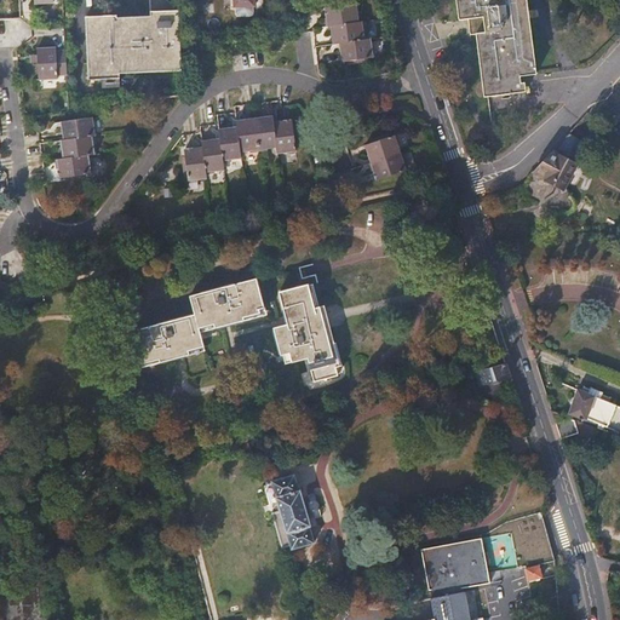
[(181,72),(177,0),(148,0),(150,17),(118,18),(116,15),(85,17),(87,80),(119,80),(119,74),(181,72)]
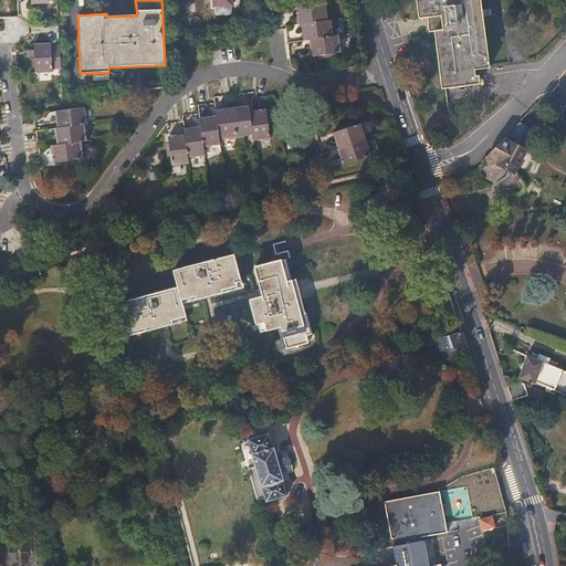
[(444,33),(437,33),(442,88),(481,84),(480,77),(477,77),(477,70),(490,69),(482,0),(416,0),(419,20),(430,19),(443,17),(444,33)]
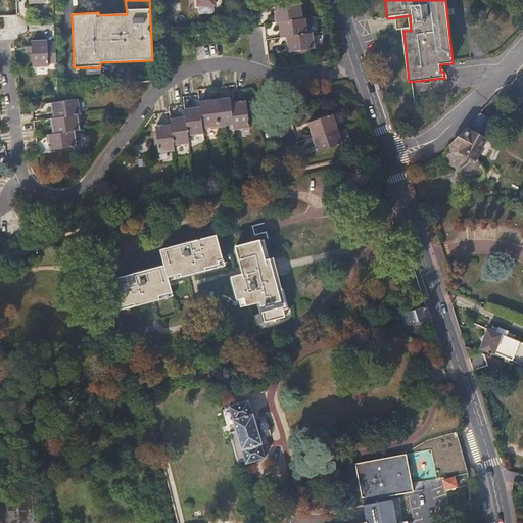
[(274,8),(276,24),(278,24),(301,20),(299,5),(274,8)]
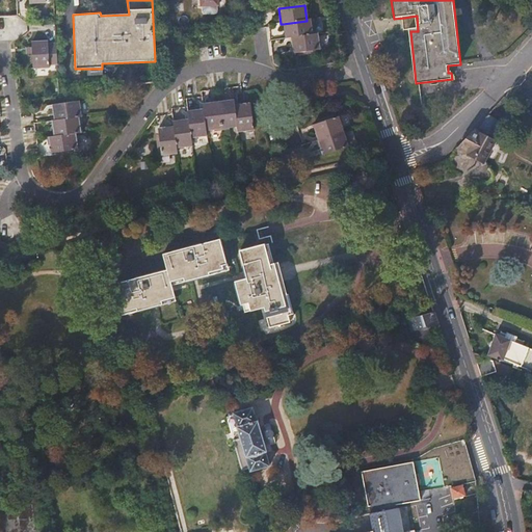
[(405,30),(410,31),(418,31),(417,16),(404,18),(405,30)]
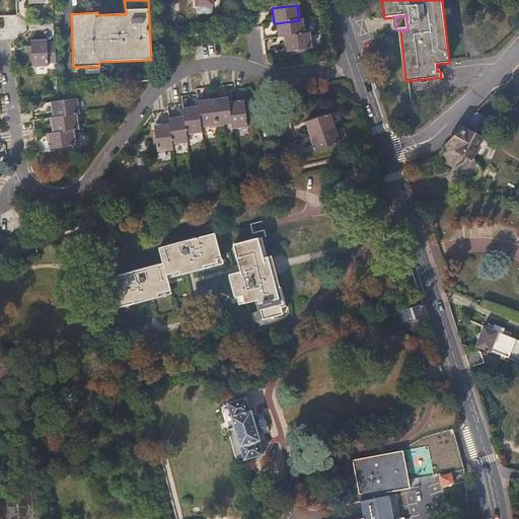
[(304,35),(302,20),(299,20),(276,23),(279,39),(284,38),(304,35)]
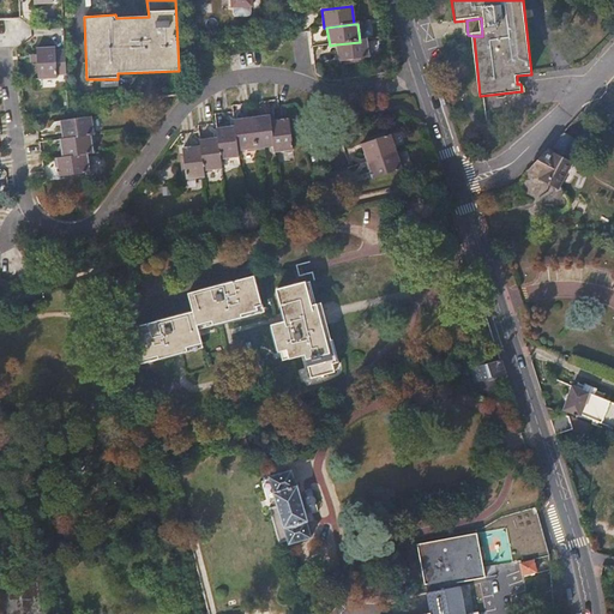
[(365,41),(360,42),(336,44),(338,62),(368,59),(365,41)]
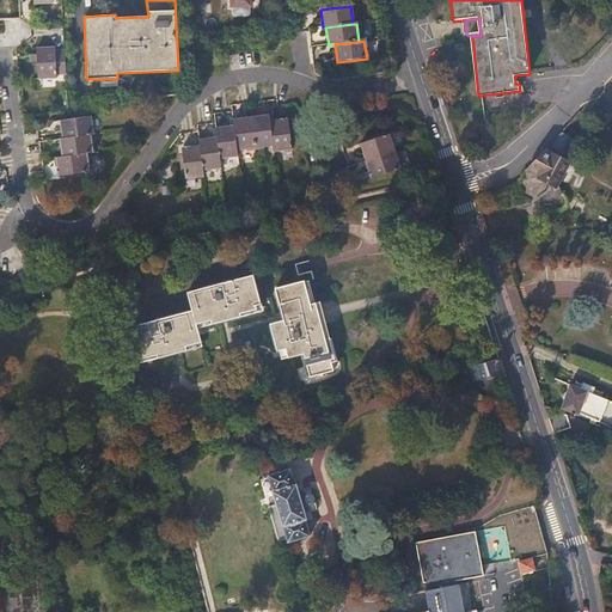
[(56,74),(65,74),(63,51),(54,51),(54,48),(35,50),(36,56),(36,63),(38,79),(56,78),(56,74)]
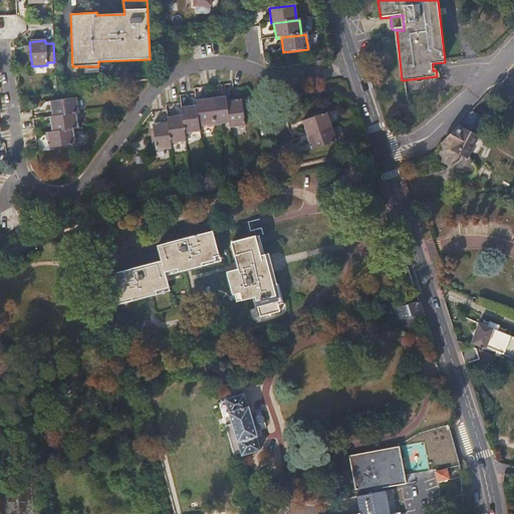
[(73,114),(77,113),(74,98),(49,102),(51,117),(73,114)]
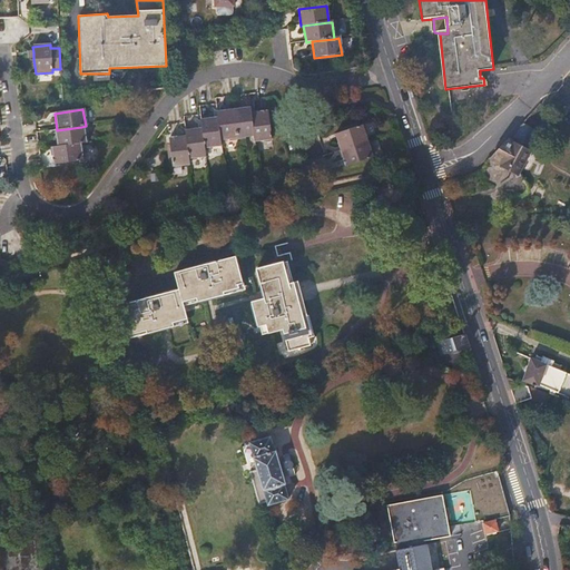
[(253,115),(252,109),(235,110),(239,139),(255,136),(253,115)]
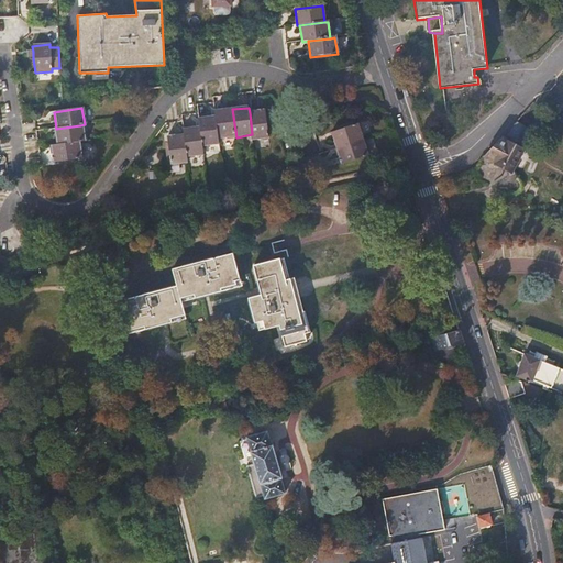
[(220,140),(236,138),(232,109),(216,112),(217,118),(220,140)]
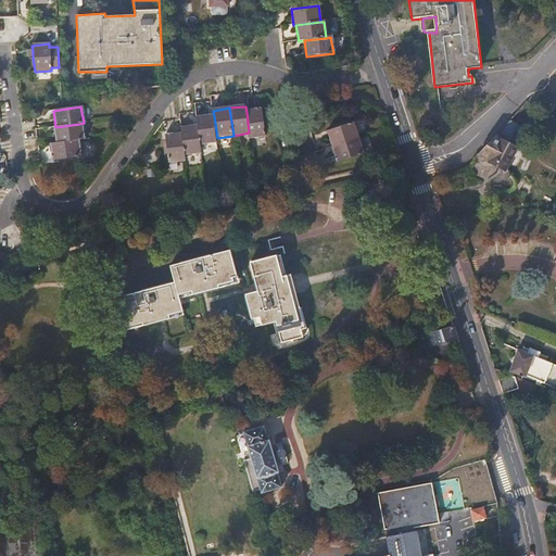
[(249,133),(250,138),(265,135),(262,110),(247,112),(249,133)]
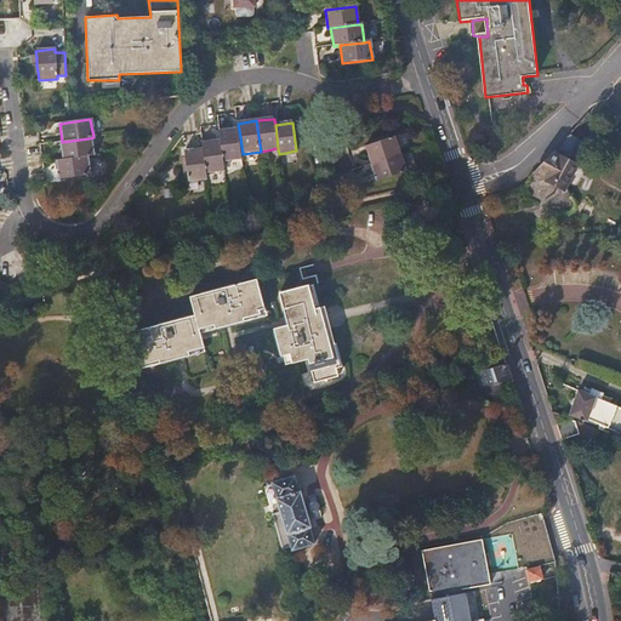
[(224,163),(243,159),(243,154),(239,130),(221,132),(222,141),(224,163)]
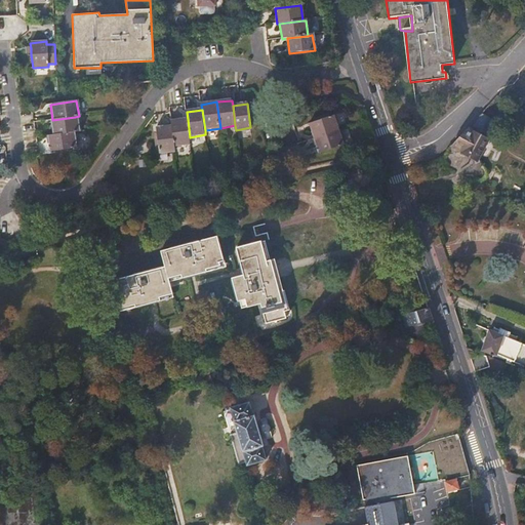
[(492,140),(498,128),(501,123),(481,113),(470,126),(452,147),(458,150),(459,153),(460,156),(466,155),(474,159),(475,163),(482,161),(477,158),(488,137),(492,140)]
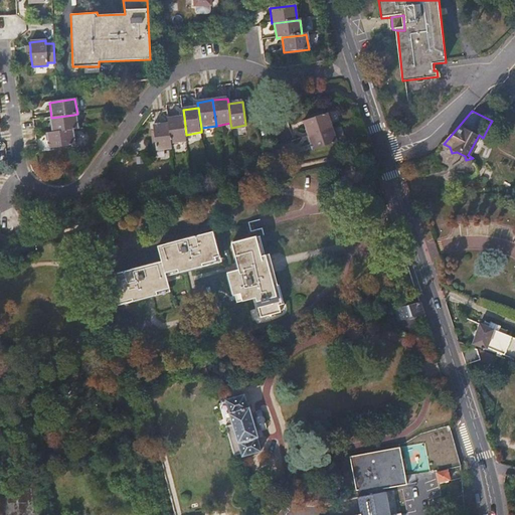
[(310,136),(333,128),(328,114),(305,122),(310,136)]
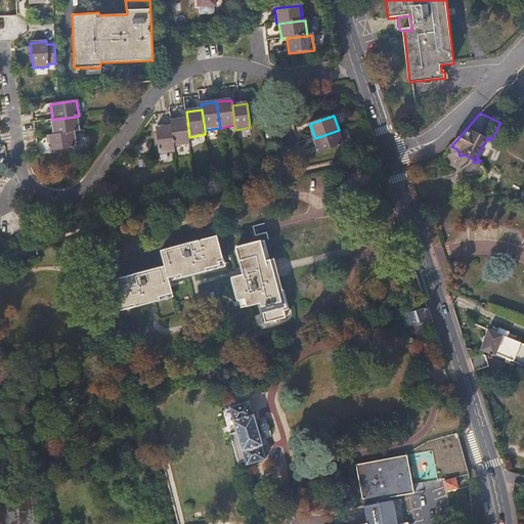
[(52,120),(50,120),(52,136),(73,133),(78,133),(75,117),(52,120)]
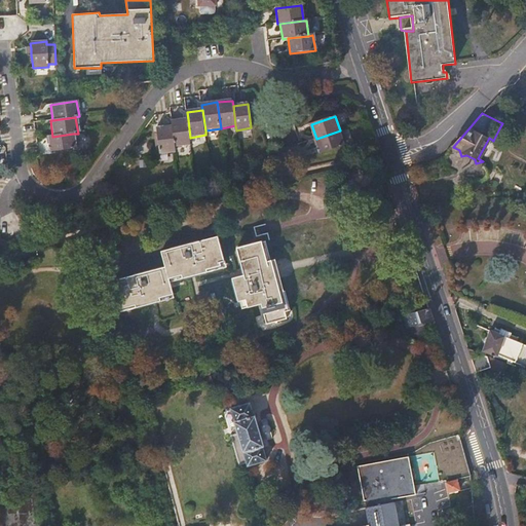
[(175,147),(191,145),(190,138),(188,119),(172,121),(173,126),(175,147)]
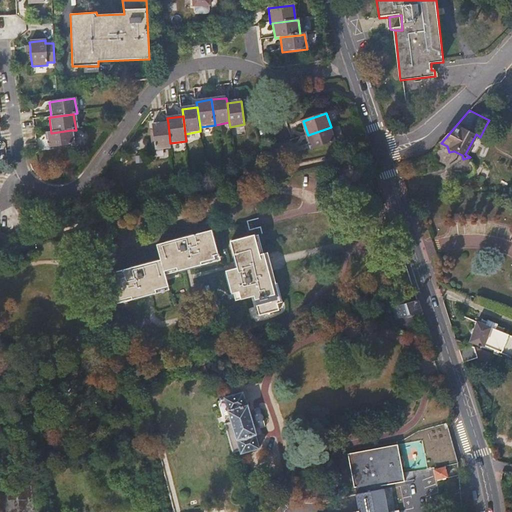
[(157,151),(171,148),(170,143),(168,123),(153,126),(157,151)]
